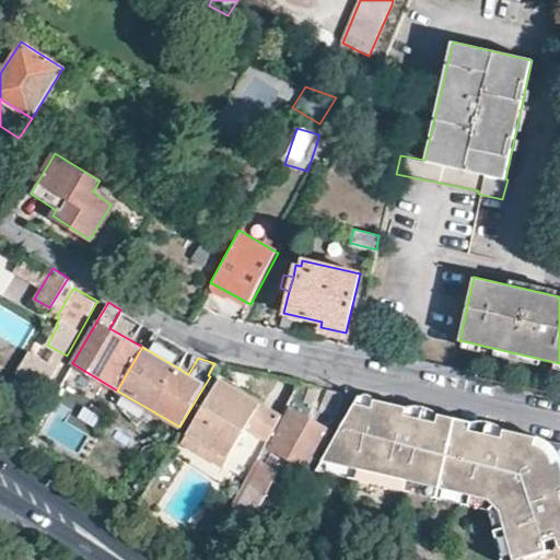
[(260,404),(219,378),(188,431),(179,446),(222,470),(224,466),(260,404)]
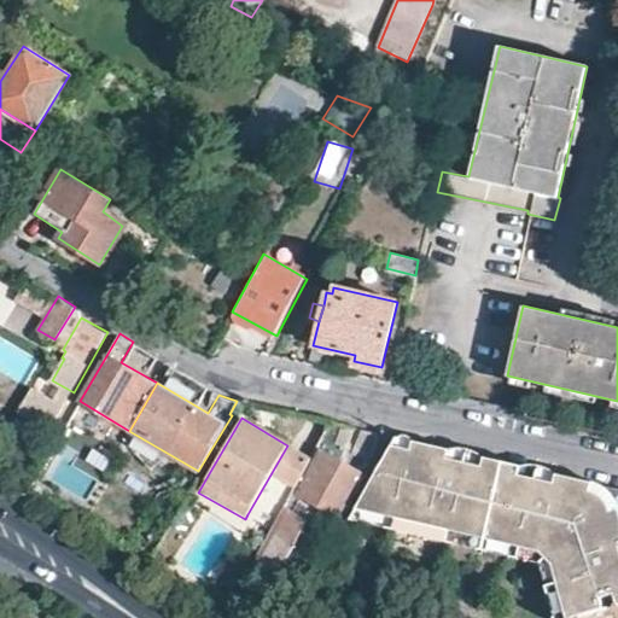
[(353,426),(342,424),(334,441),(345,445),(353,426)]
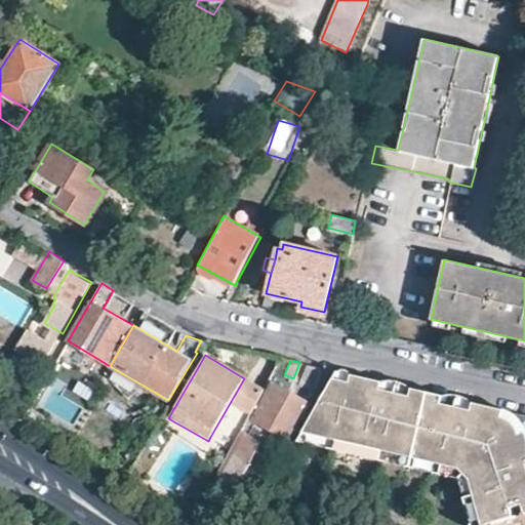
[(316,391),(329,369),(307,364),(298,385),(316,391)]
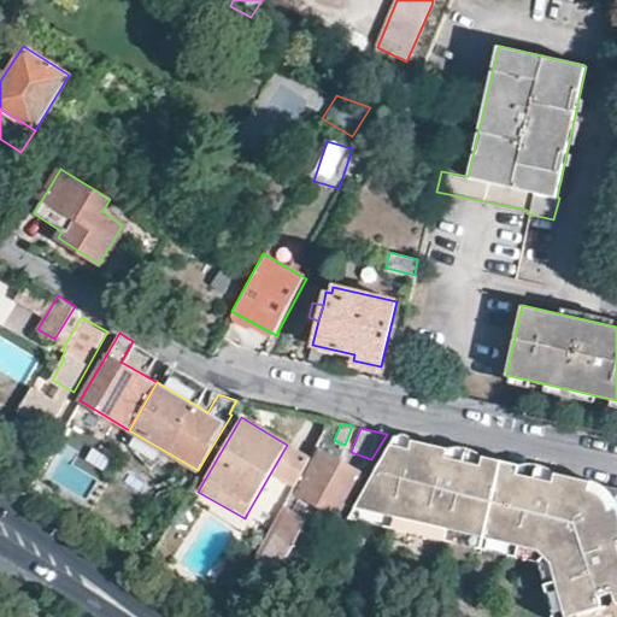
[(395,435),(389,445),(423,453),(419,469),(438,475),(442,460),(444,458),(446,457),(448,457),(450,457),(459,460),(462,450),(412,439),(395,435)]
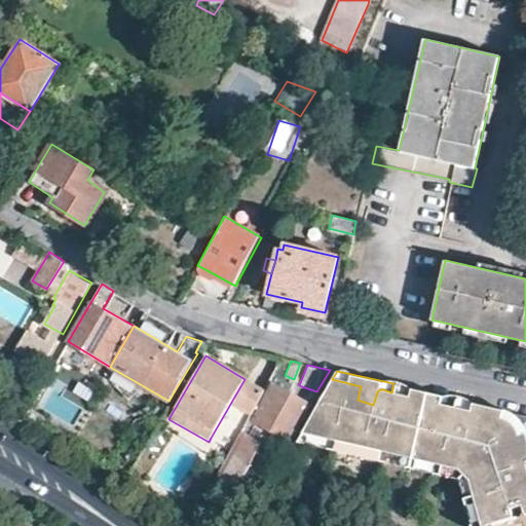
[(476,494),(484,525),(488,524),(525,513),(525,455),(525,451),(525,450),(525,431),(519,434),(518,431),(517,429),(516,427),(515,425),(513,423),(511,421),(508,419),(504,418),(485,414),(482,429),(466,424),(468,412),(455,408),(439,404),(441,395),(409,387),(407,395),(406,396),(405,396),(403,397),(402,396),(391,392),(383,389),(382,389),(380,389),(378,390),(377,392),(373,405),(358,400),(361,386),(332,379),(300,434),(335,441),(380,451),(411,458),(470,471),(476,494)]
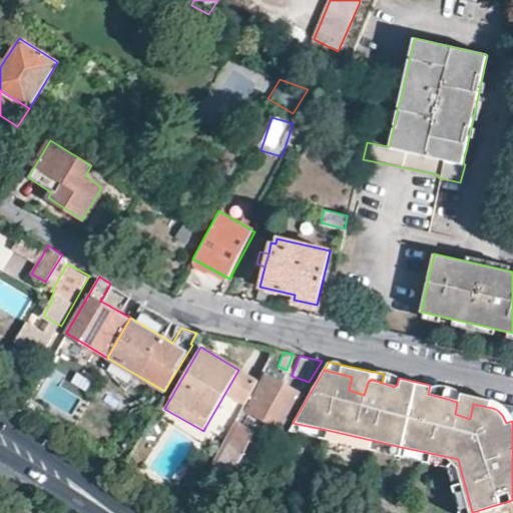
[(264,372),(260,380),(244,407),(264,418),(283,429),(303,395),(303,393),(264,372)]
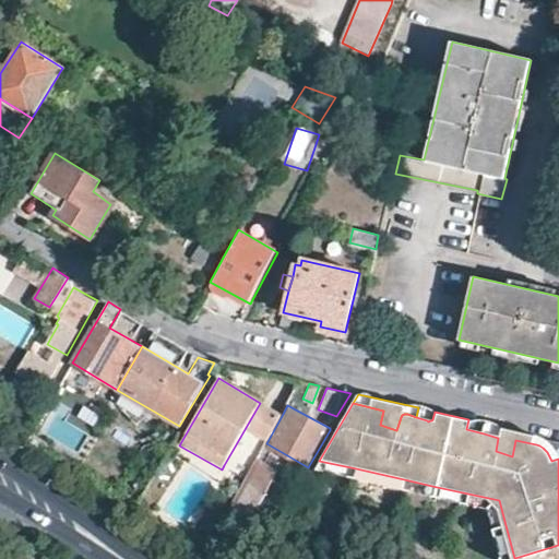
[(418,407),(416,417),(427,420),(428,421),(430,420),(431,420),(432,419),(435,412),(418,407)]
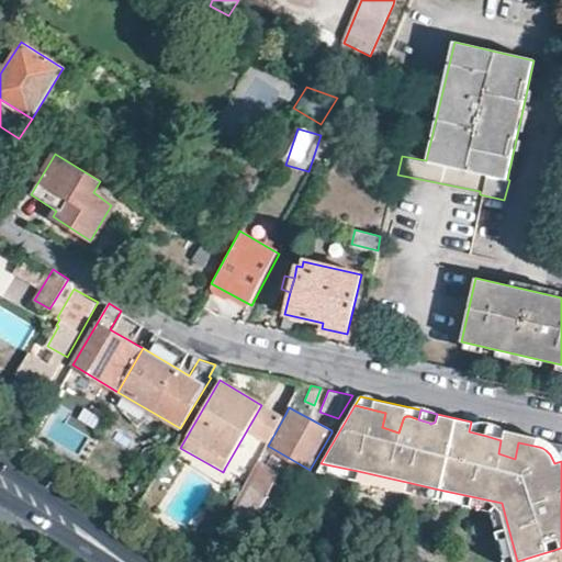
[(480,424),(471,422),(469,431),(486,436),(487,426),(480,424)]
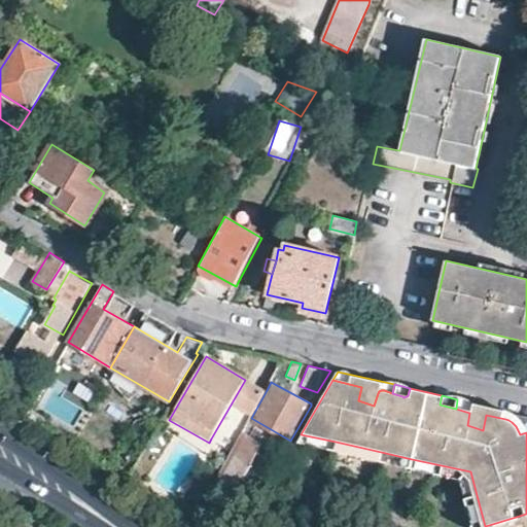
[(526,430),(523,422),(510,412),(457,399),(456,409),(469,413),(467,425),(483,430),(486,415),(505,419),(508,420),(512,422),(514,424),(516,426),(517,428),(518,430),(519,432),(520,434),(526,432),(526,430)]
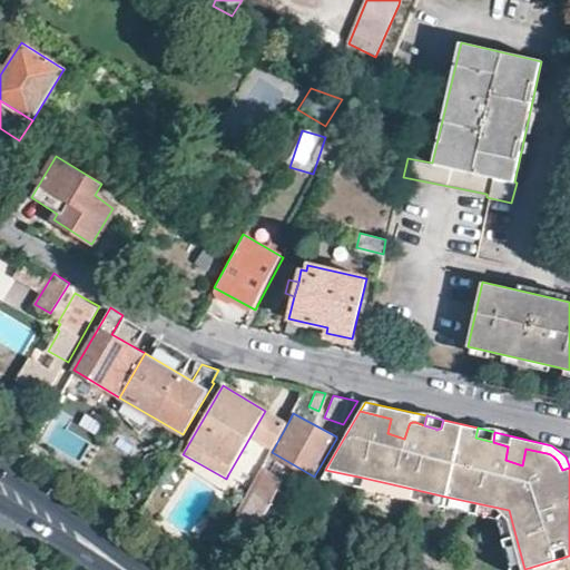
[(293,464),(272,452),(215,554),(236,566),(241,557),(236,553),(246,536),(252,538),(293,464)]
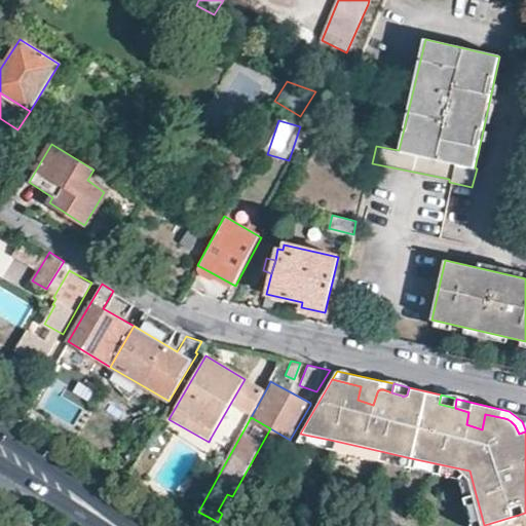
[(300,434),(296,442),(333,451),(335,441),(300,434)]
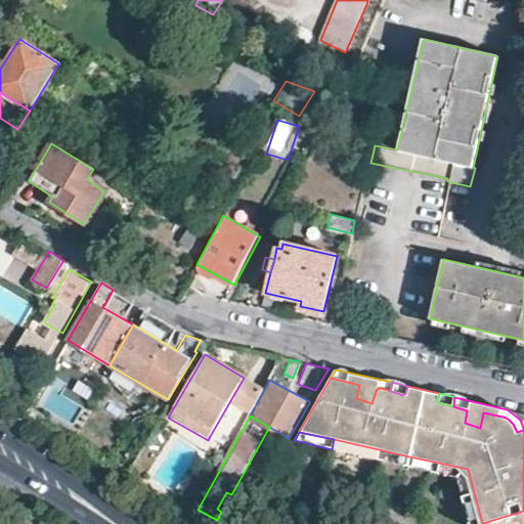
[(334,439),(332,449),(377,459),(379,449),(334,439)]
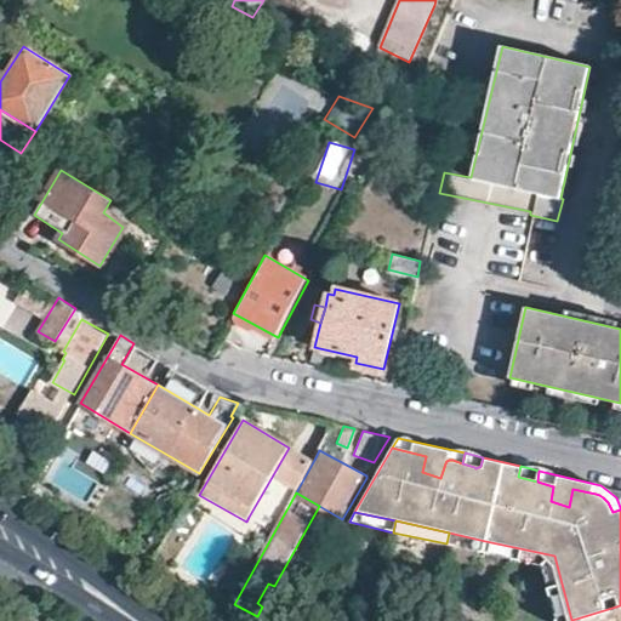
[(484,552),(485,541),(449,533),(446,543),(484,552)]
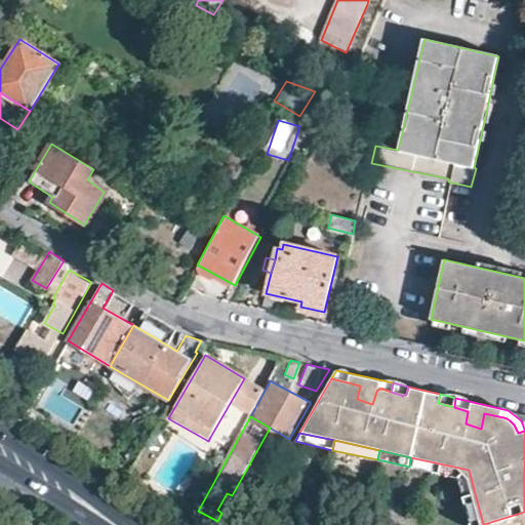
[(458,478),(469,470),(410,457),(409,467),(458,478)]
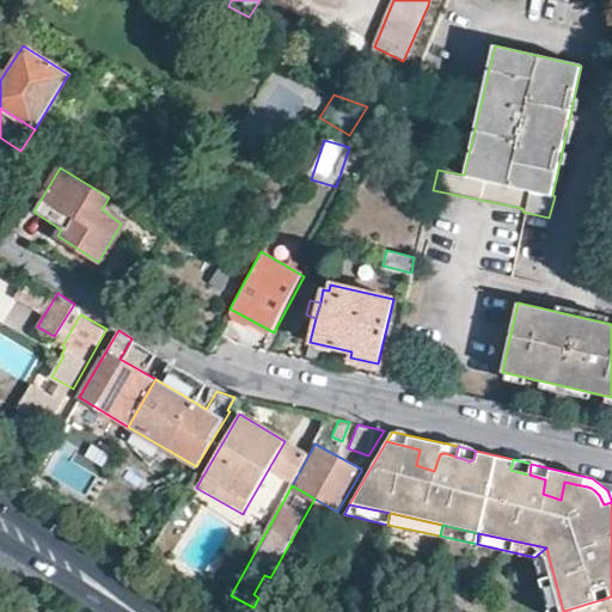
[(534,557),(542,579),(554,575),(546,548),(534,557)]
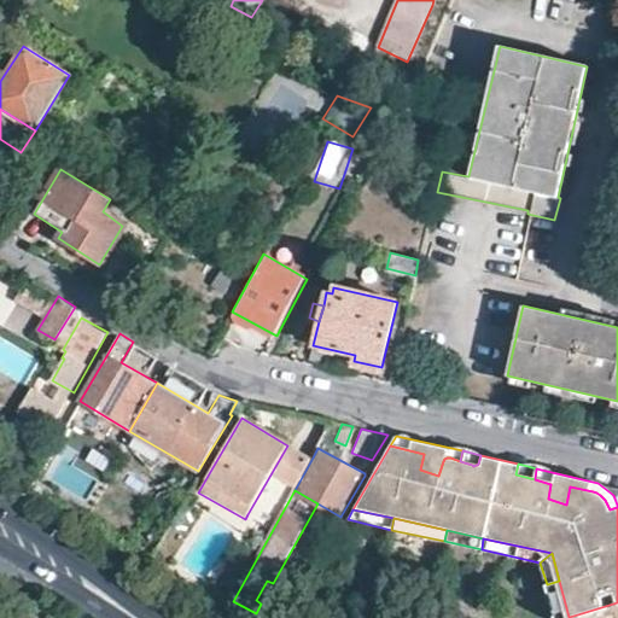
[(547,584),(554,617),(564,617),(569,617),(559,581),(547,584)]
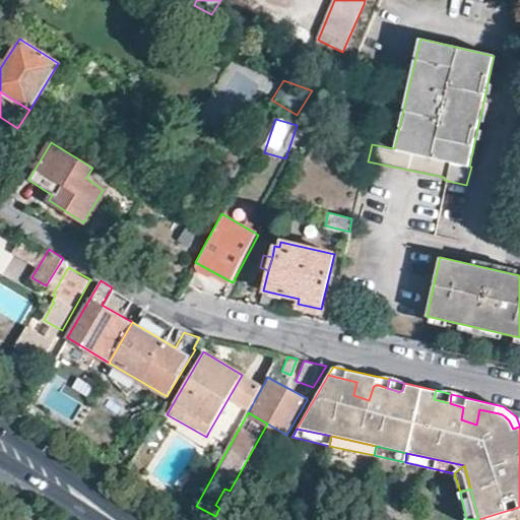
[(519,519),(519,507),(482,518),(482,519),(519,519)]
